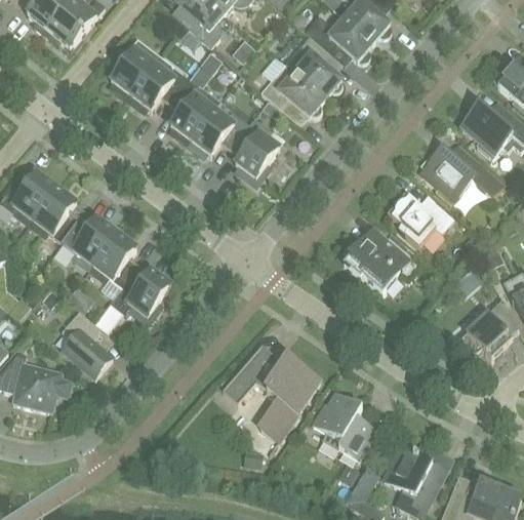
[(44,36),(74,0),(38,0),(26,14),(35,22),(32,26),(44,36)]
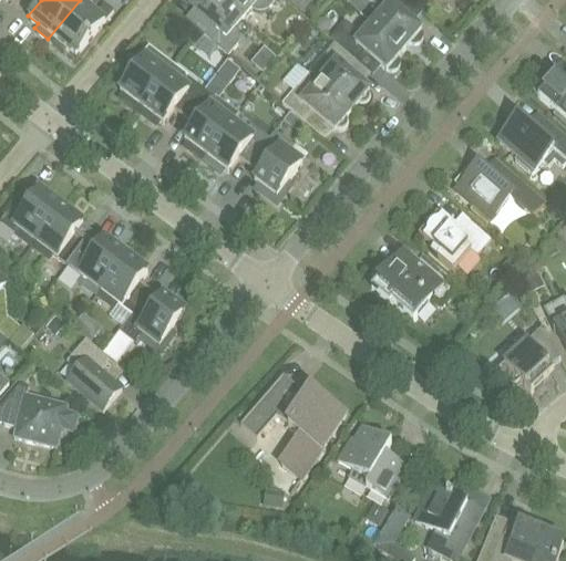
[(80,0),(48,39),(62,50),(65,45),(74,54),(113,8),(104,1),(95,11),(82,0),(80,0)]
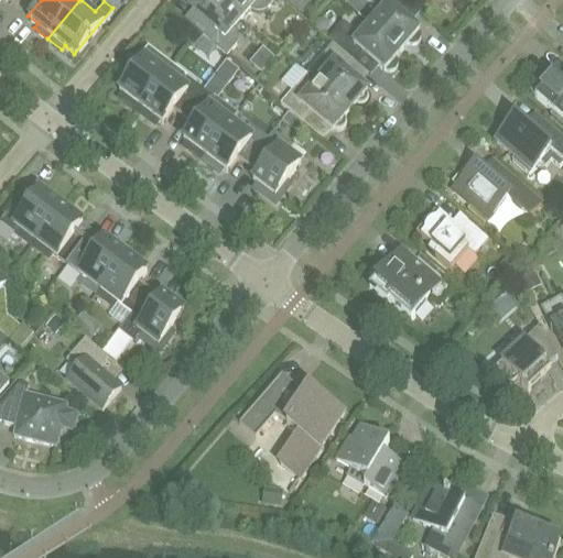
[(234,23),(241,14),(225,0),(196,0),(191,6),(201,13),(201,18),(194,25),(203,33),(226,53),(236,42),(238,39),(238,34),(238,30),(237,26),(234,23)]
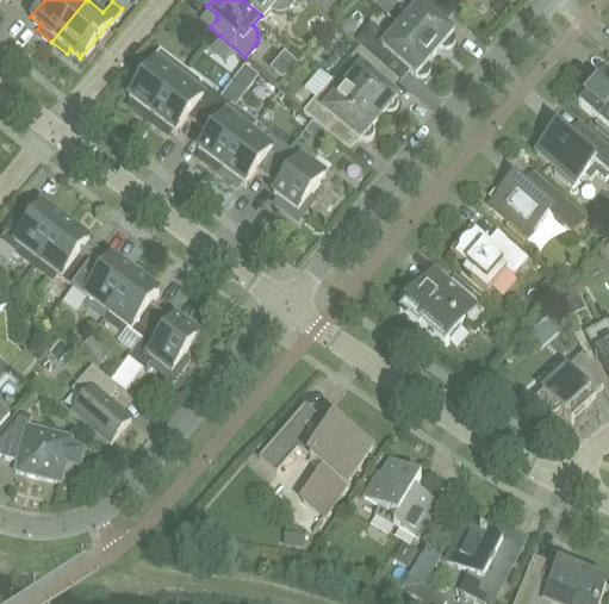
[(243,0),(261,16),(269,6),(273,8),(278,10),(281,10),(286,8),(290,6),(293,0),(243,0)]
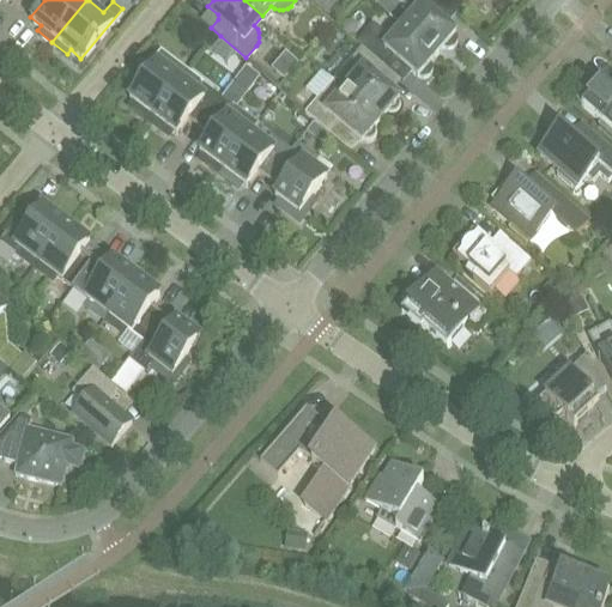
[(397,18),(436,52),(442,44),(448,46),(453,44),(456,40),(456,35),(455,30),(430,8),(437,0),(404,0),(408,5),(397,18)]
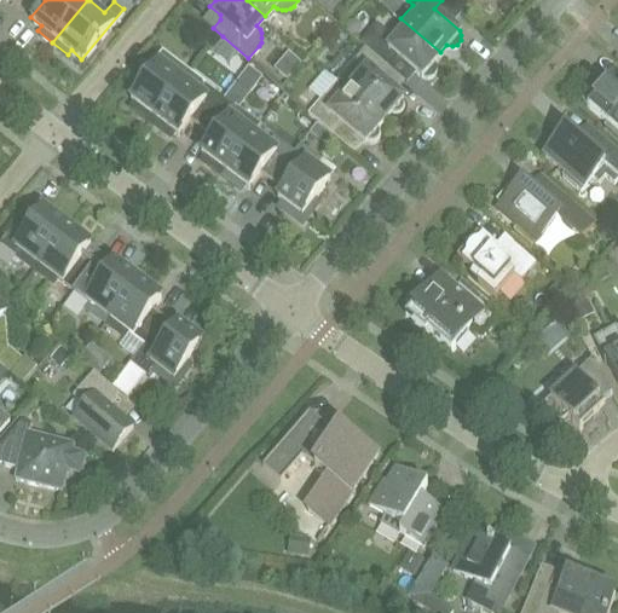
[(223,36),(213,28),(201,17),(190,29),(212,48),(223,36)]
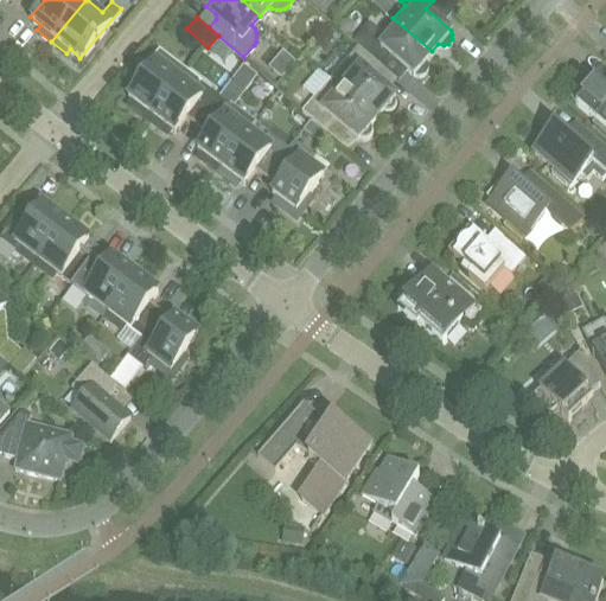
[(426,58),(432,51),(393,18),(382,31),(369,19),(352,39),(357,43),(380,62),(389,51),(414,72),(419,74),(423,72),(427,69),(428,63),(426,58)]
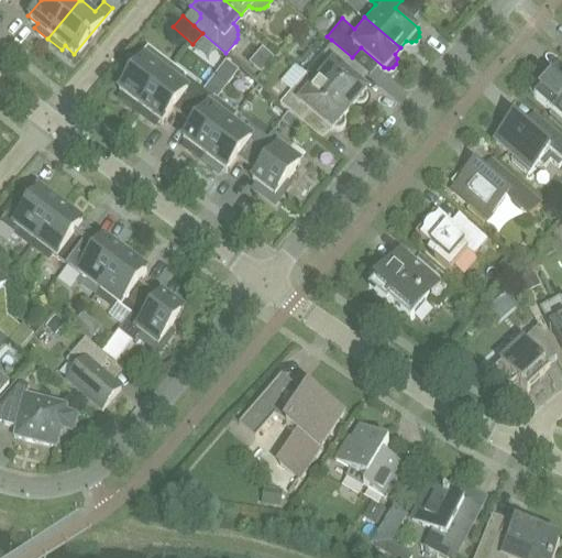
[(354,59),(352,57),(331,40),(305,69),(316,79),(349,108),(355,100),(357,101),(360,101),(362,101),(363,100),(365,99),(366,97),(366,96),(366,95),(366,91),(366,90),(365,89),(366,87),(345,69),(354,59)]
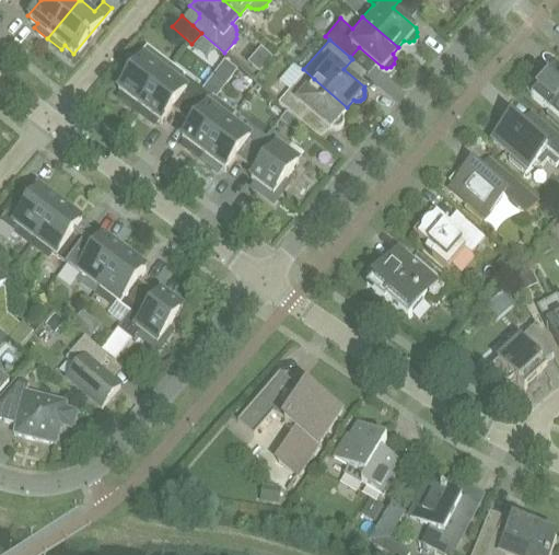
[(136,107),(171,61),(147,42),(139,53),(142,55),(117,88),(121,91),(118,94),(136,107)]
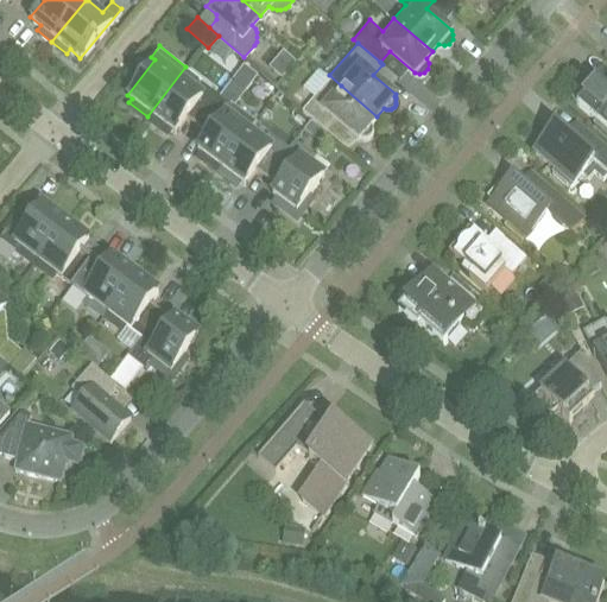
[(197,124),(219,94),(198,78),(200,77),(185,67),(147,116),(166,131),(170,127),(175,131),(185,115),(197,124)]
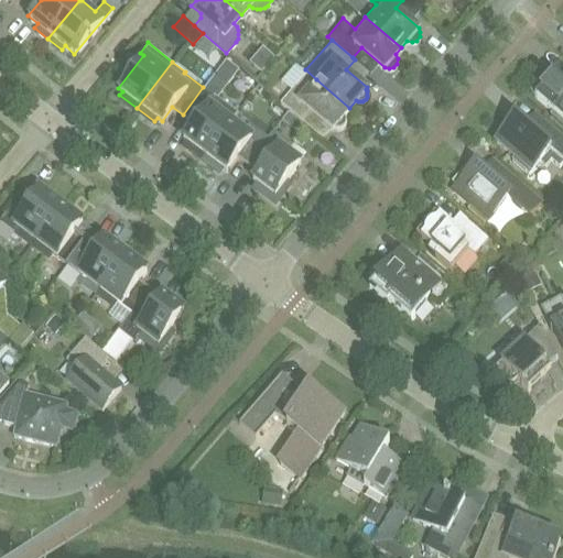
[(349,108),(316,79),(305,69),(280,100),(302,119),(311,109),(332,128),(334,126),(335,127),(336,127),(338,127),(339,127),(342,126),(344,124),(345,122),(345,120),(345,118),(345,117),(344,115),(349,108)]
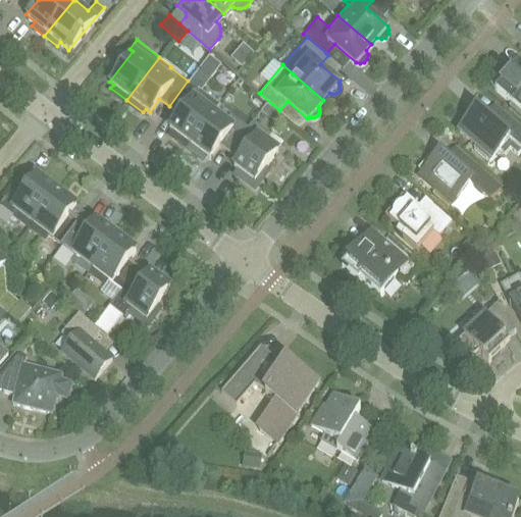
[(520,73),(512,65),(506,73),(501,69),(489,82),(511,100),(508,103),(520,114),(520,73)]
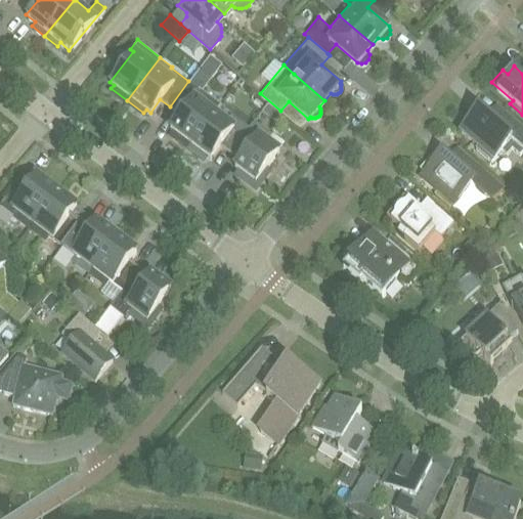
[(199,86),(198,87),(188,81),(170,106),(179,114),(170,127),(173,130),(171,133),(186,145),(213,111),(219,102),(199,86)]
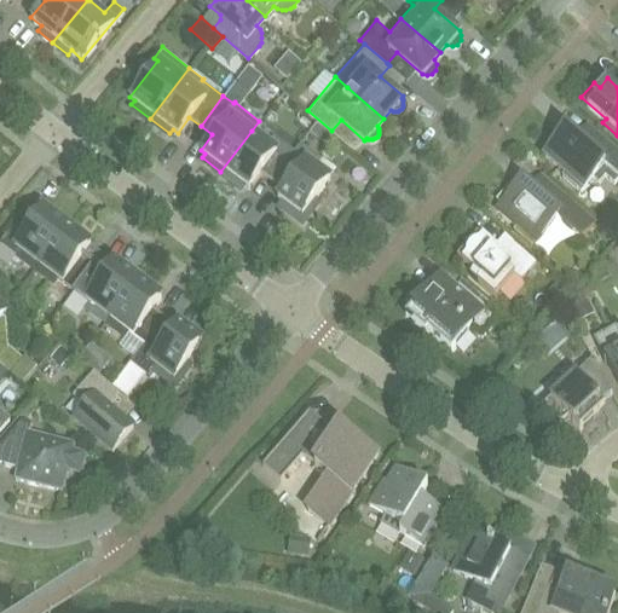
[(316,121),(310,131),(325,143),(330,137),(333,133),(319,123),(316,121)]
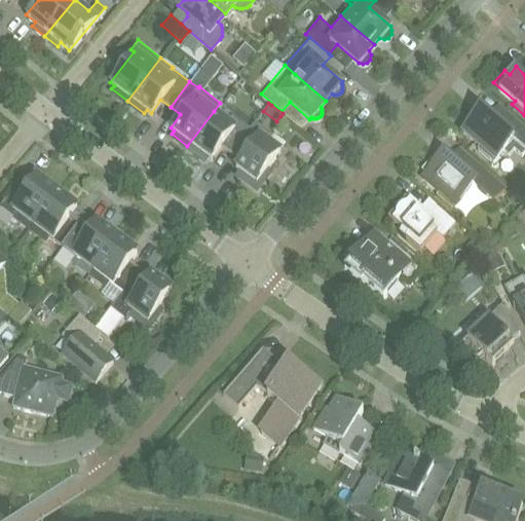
[(524,128),(497,105),(488,116),(480,108),(462,128),(479,143),(477,146),(493,160),(503,148),(508,153),(513,147),(521,153),(524,148),(524,128)]
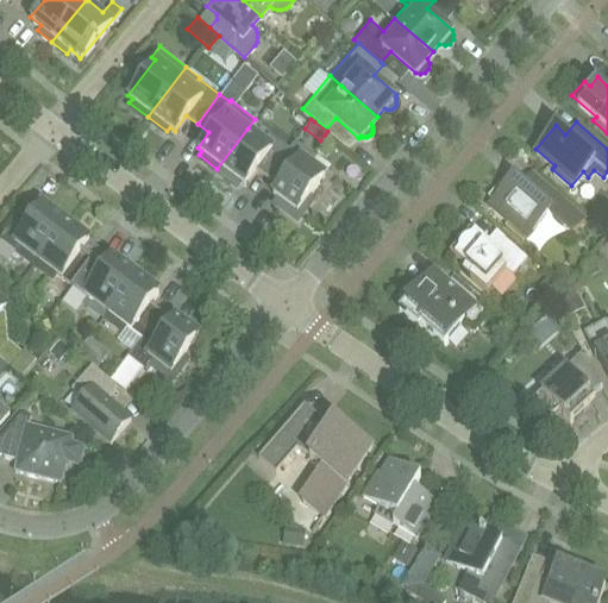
[(289,146),(288,146),(268,131),(262,139),(248,129),(217,169),(236,183),(239,178),(244,182),(256,168),(267,176),(289,146)]
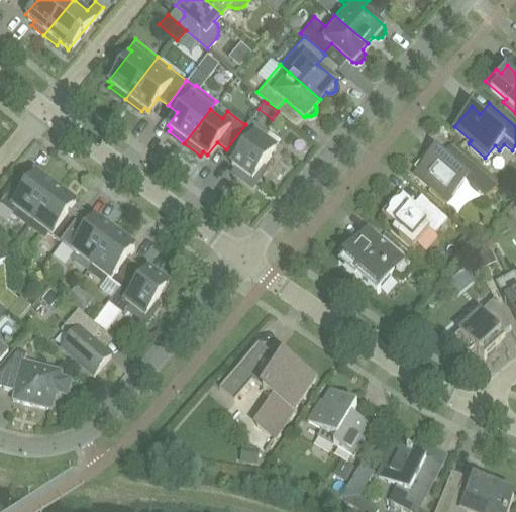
[(245,124),(226,149),(235,157),(231,163),(236,166),(233,170),(252,184),(265,167),(262,165),(275,146),(263,137),(268,130),(250,117),(244,124),(245,124)]
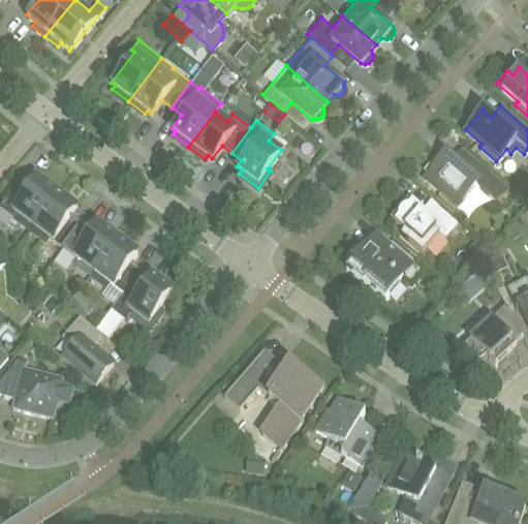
[(444,152),(440,157),(435,153),(423,167),(428,172),(424,176),(440,190),(438,193),(454,207),(475,182),(497,199),(506,187),(462,148),(452,159),(444,152)]
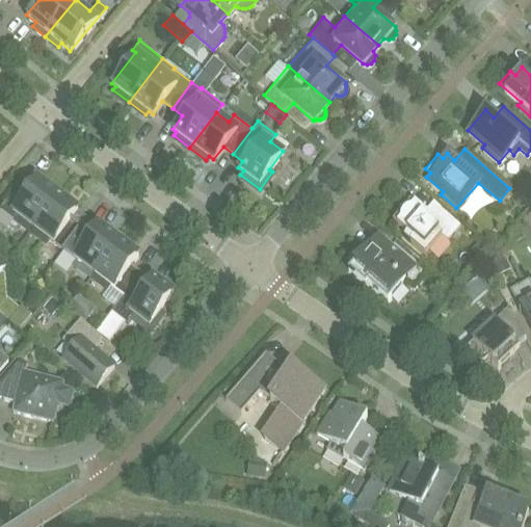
[(29,229),(56,192),(36,177),(29,187),(19,179),(0,205),(0,207),(15,217),(29,229)]
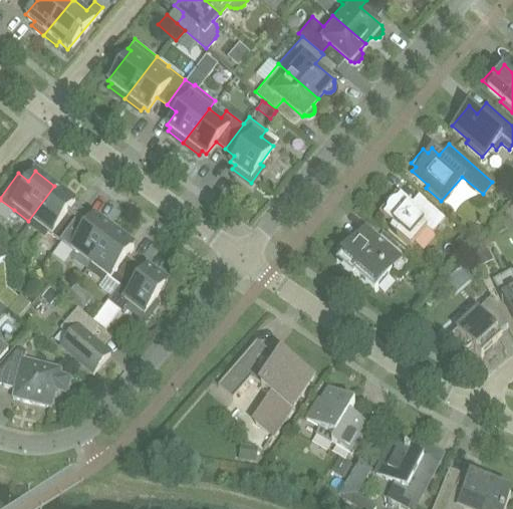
[(60,239),(77,217),(67,210),(74,201),(54,186),(28,221),(43,232),(46,228),(60,239)]
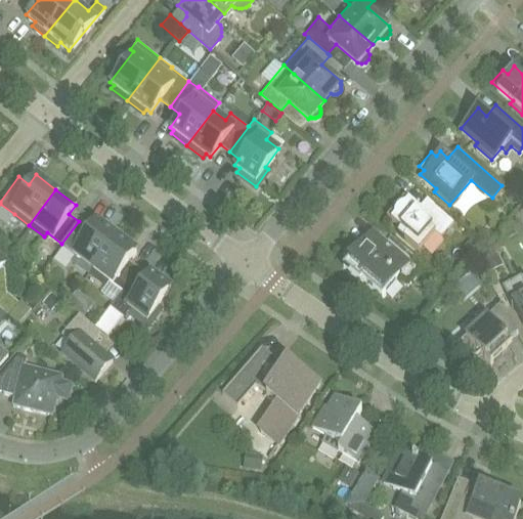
[(400,226),(397,230),(418,248),(434,228),(441,233),(452,220),(432,202),(424,211),(403,193),(386,214),(400,226)]
